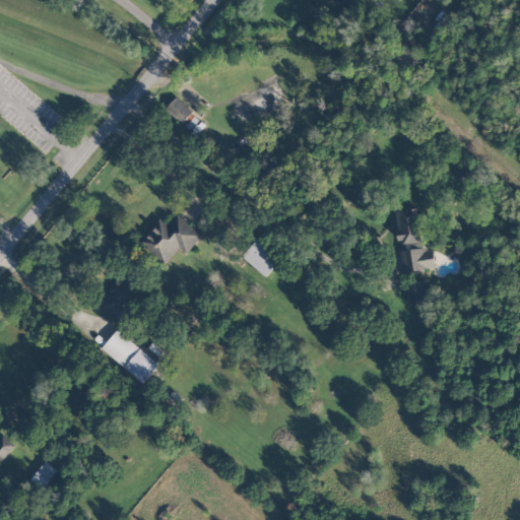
[(330,0),(352,17),(367,0),(330,0)]
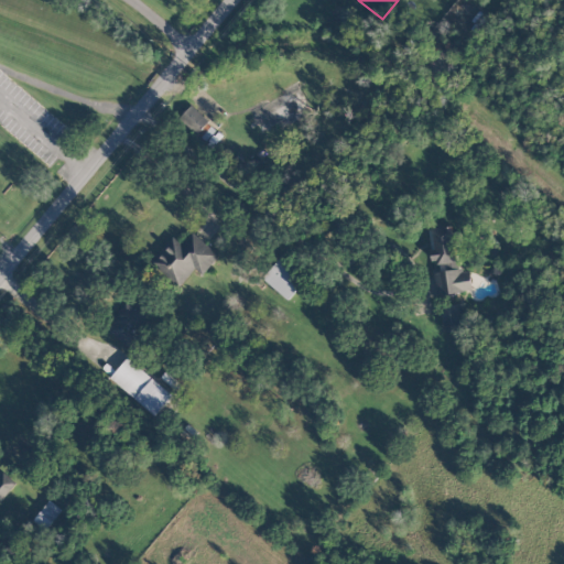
[(207,142),(218,130),(192,105),(181,117),(207,142)]
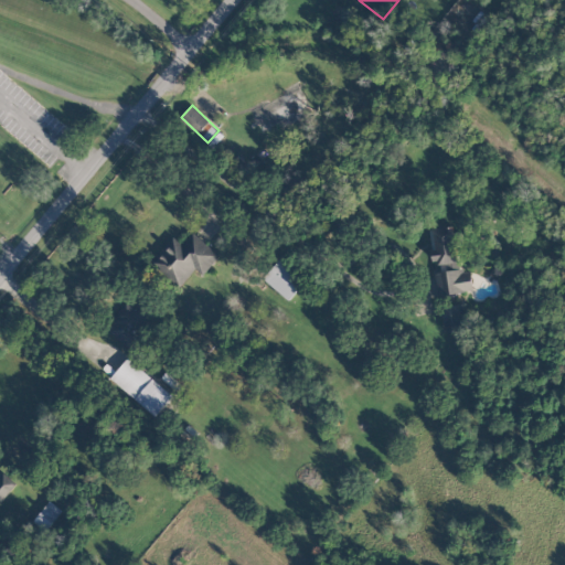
[(438,295),(473,291),(471,269),(465,270),(461,233),(455,233),(454,226),(432,228),(435,272),(436,272),(438,295)]
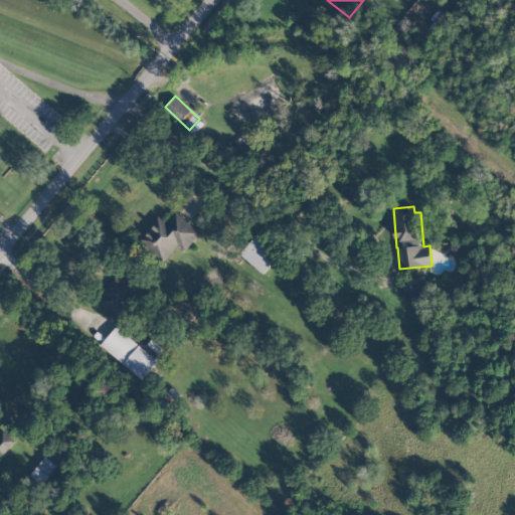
[(159,216),(139,238),(164,262),(179,245),(185,250),(201,233),(177,211),(166,223),(159,216)]
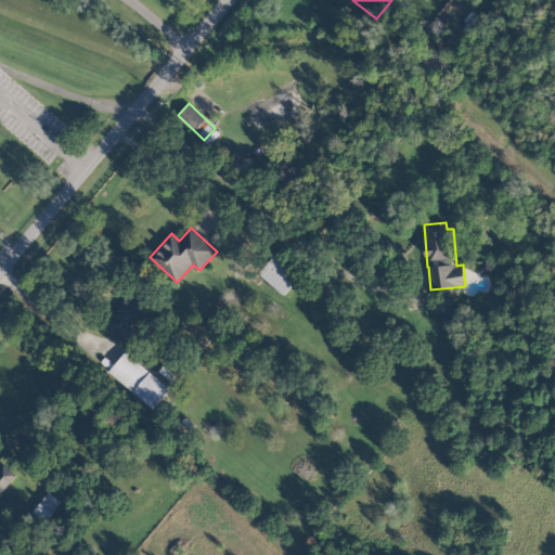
[(282,295),(300,275),(276,254),(258,273),(282,295)]
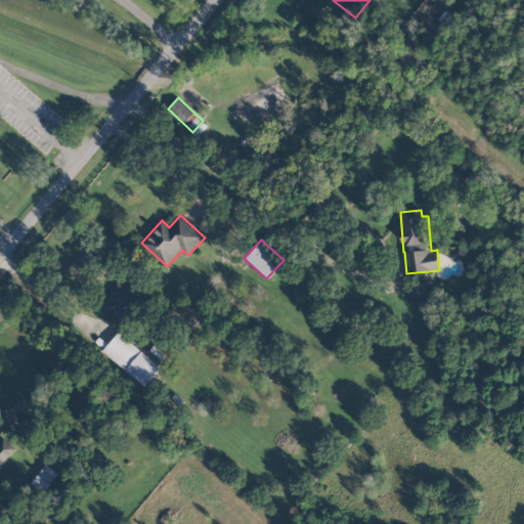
[(111,298),(102,307),(120,323),(130,312),(125,308),(140,292),(129,281),(124,287),(118,281),(106,294),(111,298)]
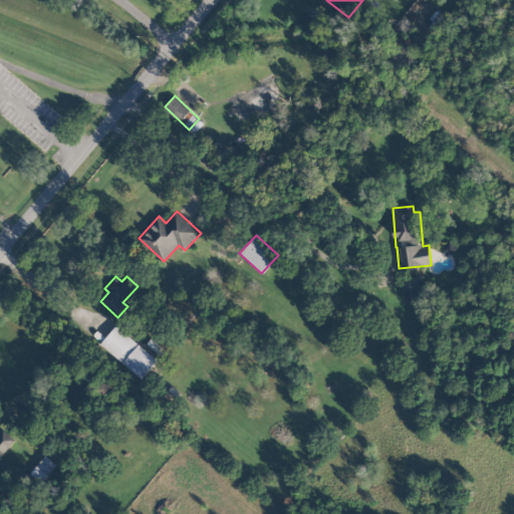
[(101,342),(141,378),(158,360),(117,324),(101,342)]
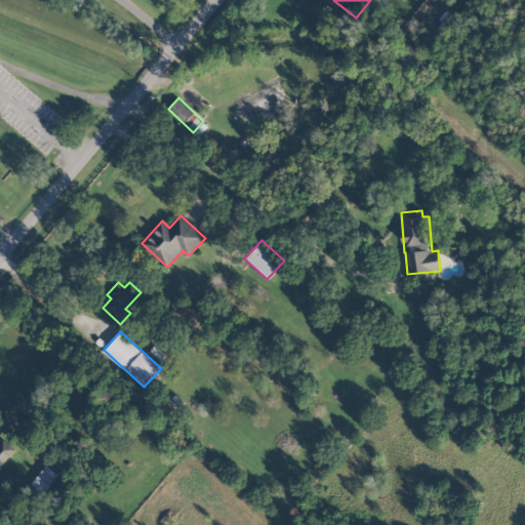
[(0,465),(2,467),(14,448),(2,439),(0,441),(0,465)]
